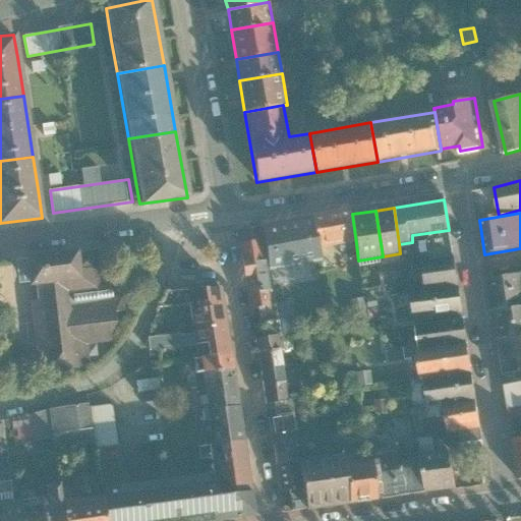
[(356,243),(352,214),(312,220),(316,248),(356,243)]
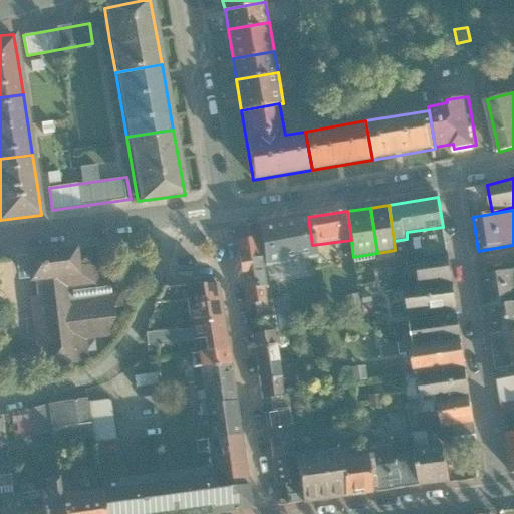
[(312,245),(308,217),(259,224),(262,242),(266,270),(315,263),(312,245)]
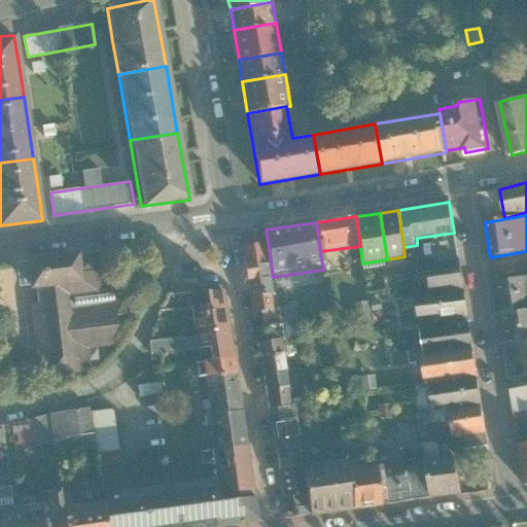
[(273,277),(269,248),(245,251),(250,285),(270,281),(270,277),(273,277)]
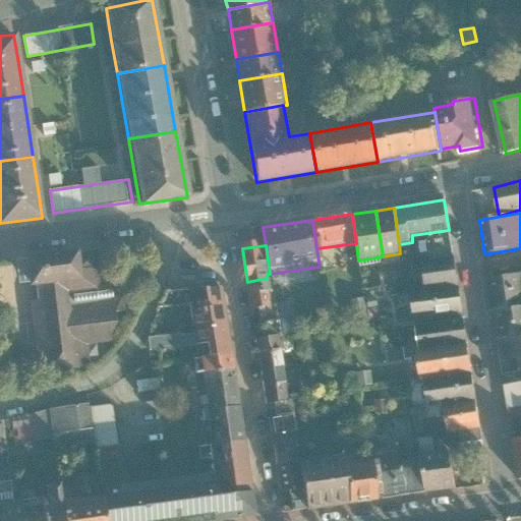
[(30,287),(34,286),(35,300),(32,300),(37,360),(43,360),(46,364),(47,372),(77,370),(89,364),(88,343),(112,341),(123,320),(122,298),(71,303),(71,295),(97,292),(92,248),(26,256),(30,287)]
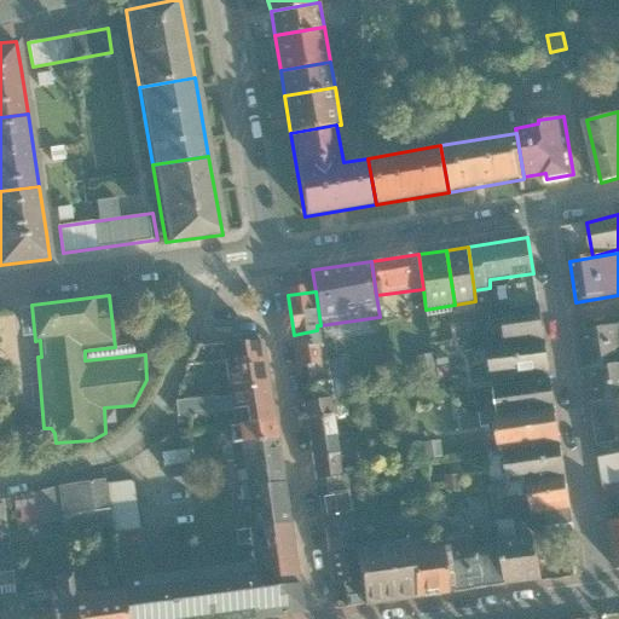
[(507,354),(548,348),(542,308),(501,314),(507,354)]
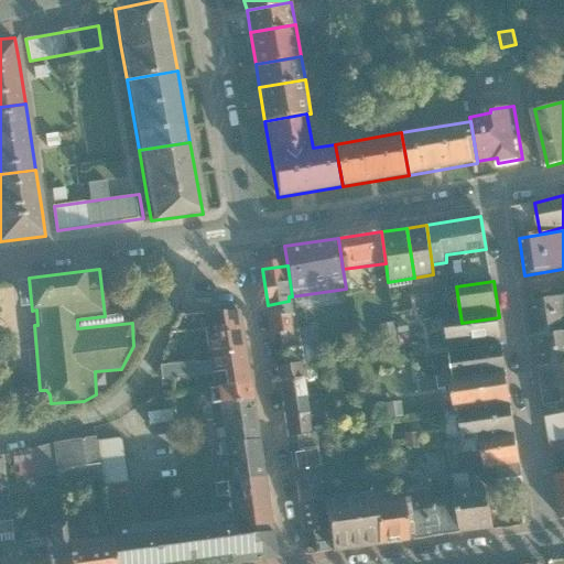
[(294,332),(289,301),(268,305),(272,335),(294,332)]
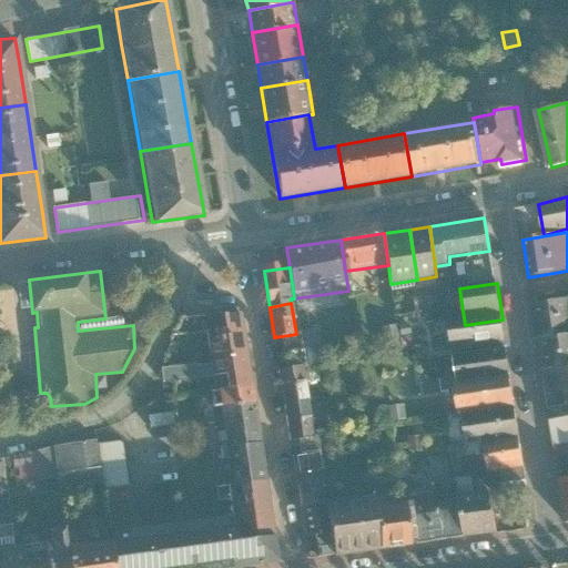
[(567,303),(533,308),(538,344),(567,338),(567,303)]
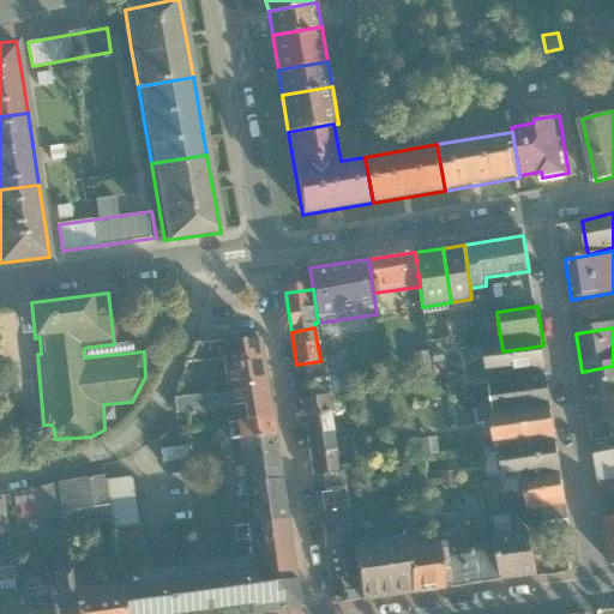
[(229,390),(268,384),(262,342),(222,347),(229,390)]
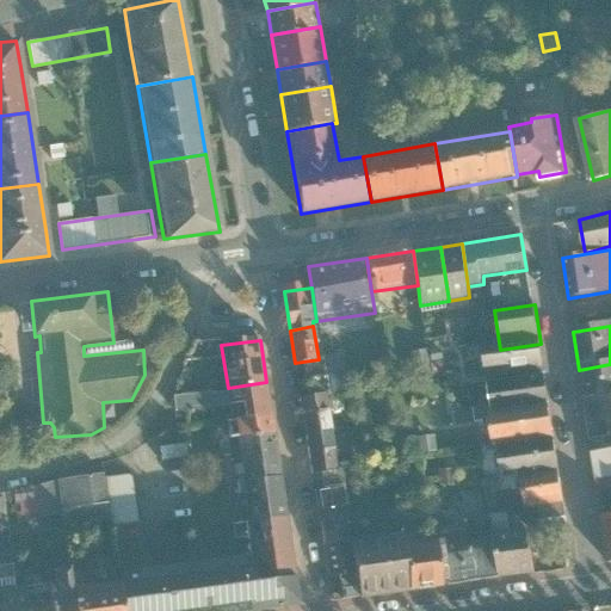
[(482,352),(487,384),(545,376),(541,344),(500,350),(482,352)]
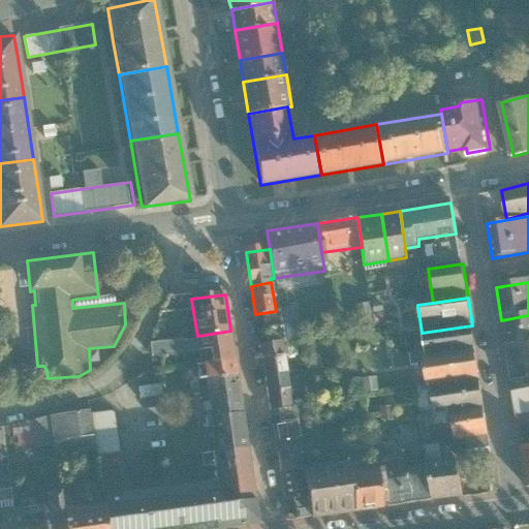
[(369,303),(354,306),(359,328),(372,325),(369,303)]
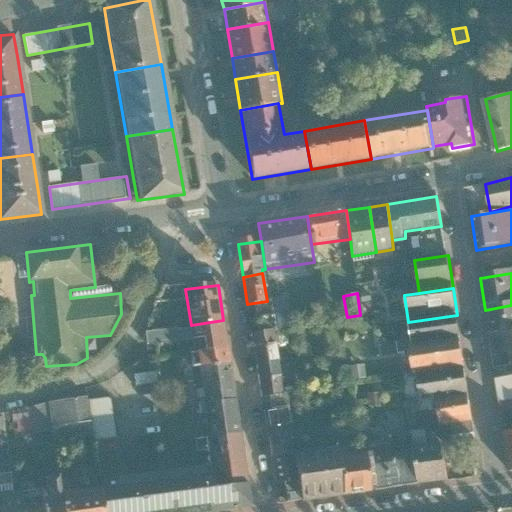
[(283,316),(292,314),(288,296),(279,298),(283,316)]
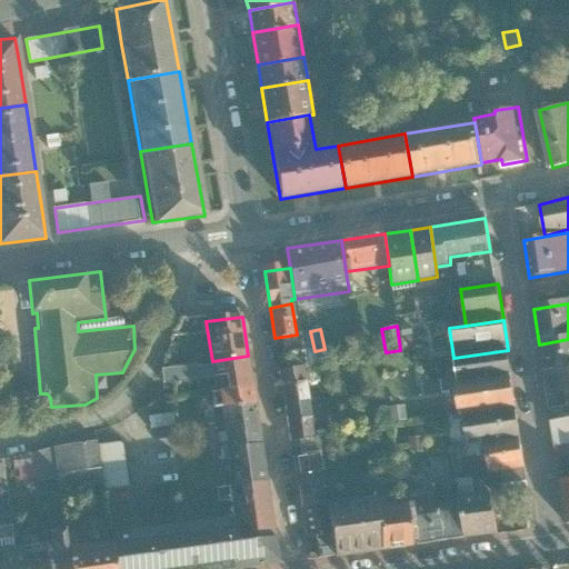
[(568,339),(539,345),(543,377),(568,372),(568,339)]
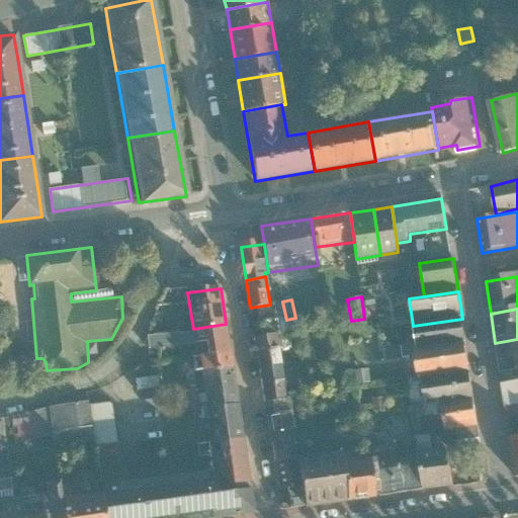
[(413,326),(417,354),(466,346),(462,319),(413,326)]
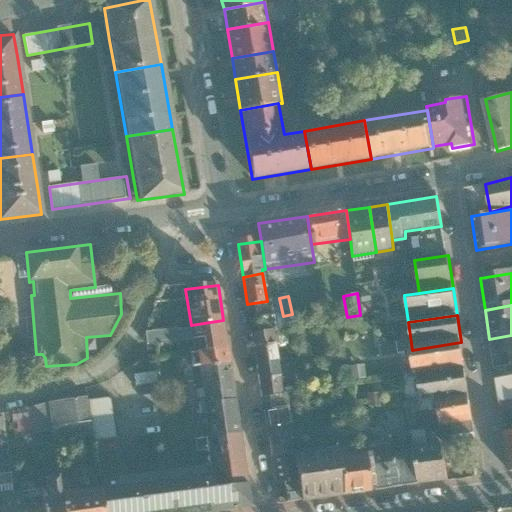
[(204,352),(227,349),(223,320),(191,325),(193,339),(202,338),(204,352)]
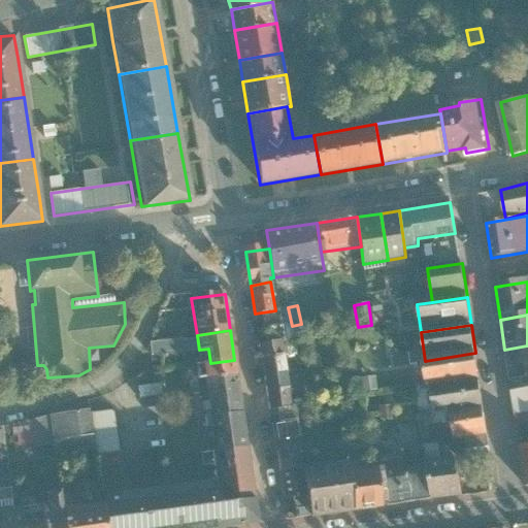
[(261,345),(266,381),(288,377),(282,342),(261,345)]
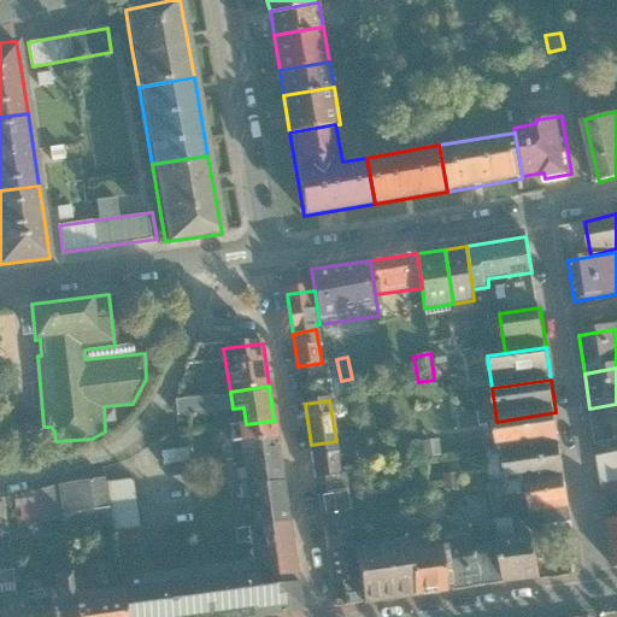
[(616,404),(589,409),(593,435),(616,432),(616,404)]
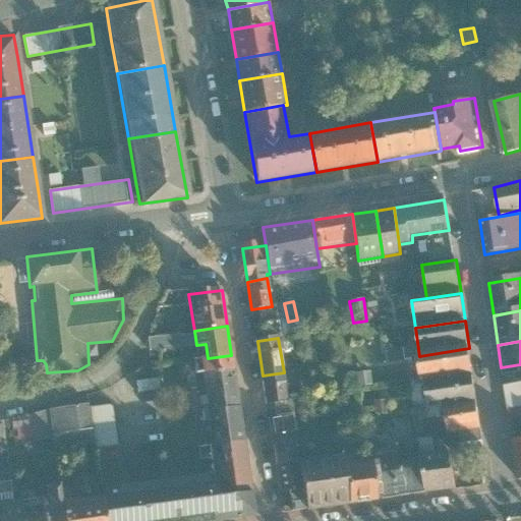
[(419,356),(423,384),(474,377),(469,348),(419,356)]
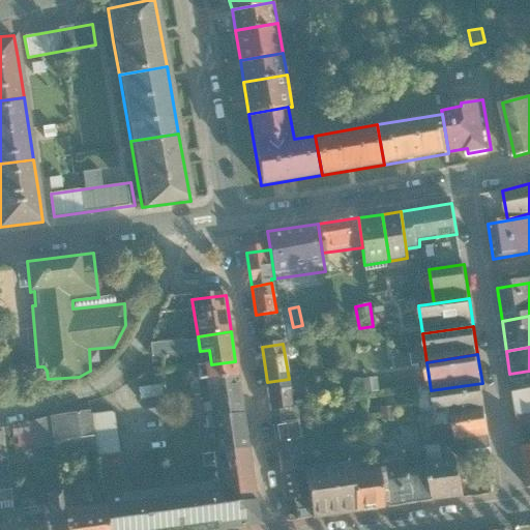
[(238,381),(235,361),(211,364),(195,366),(198,387),(206,385),(238,381)]
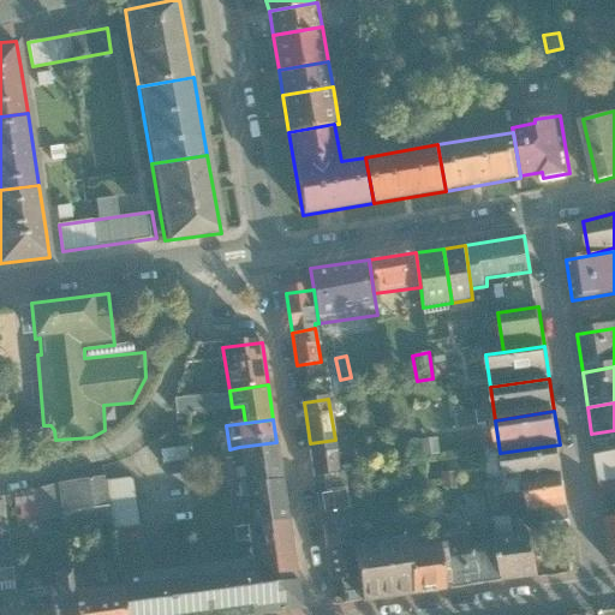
[(614,430),(591,434),(596,460),(614,457),(614,430)]
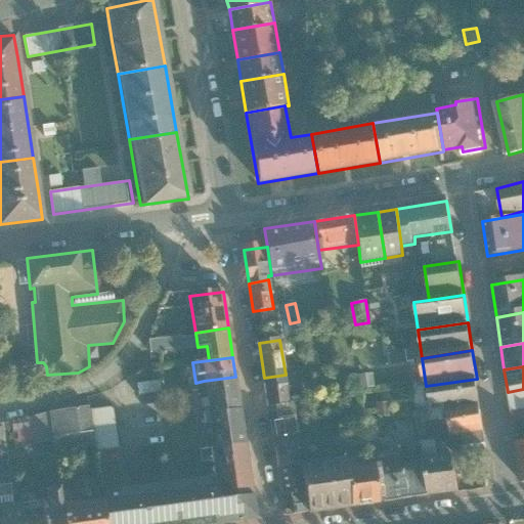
[(372,373),(357,375),(359,388),(374,386),(372,373)]
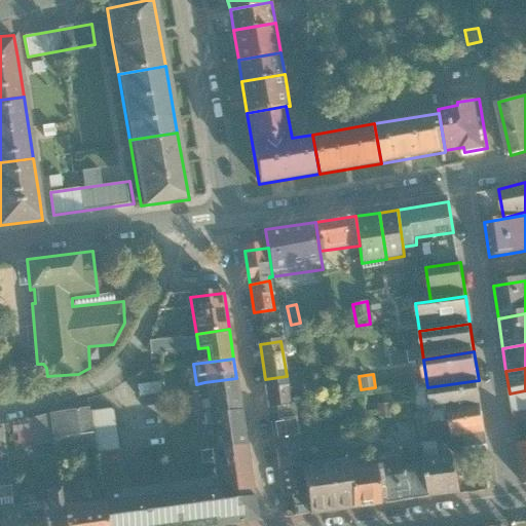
[(265,379),(270,408),(275,408),(291,406),(287,376),(265,379)]
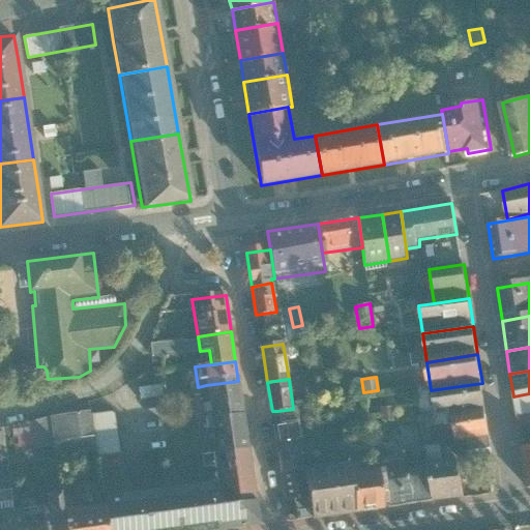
[(211,421),(243,416),(238,381),(206,385),(211,421)]
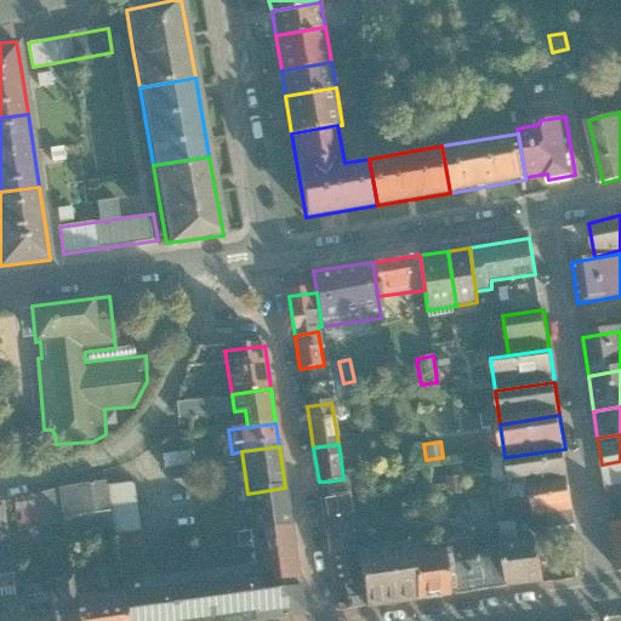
[(505,457),(510,490),(533,488),(570,482),(565,449),(505,457)]
